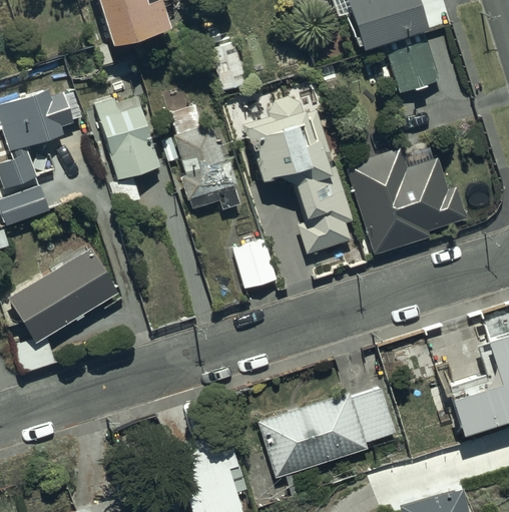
[(160,1),(159,0),(99,0),(115,49),(171,31),(162,1),(160,1)]
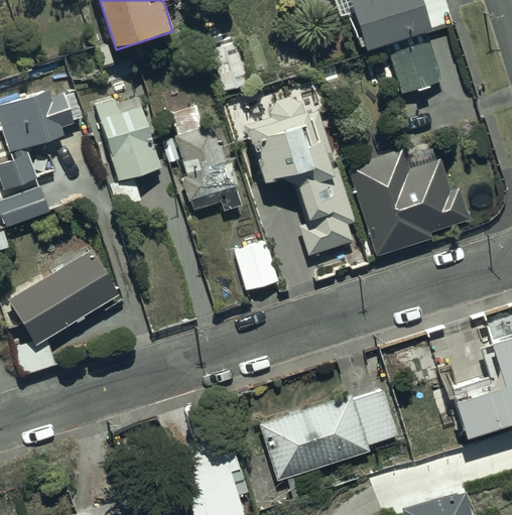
[(351,0),(350,1),(366,52),(432,31),(421,0),(351,0)]
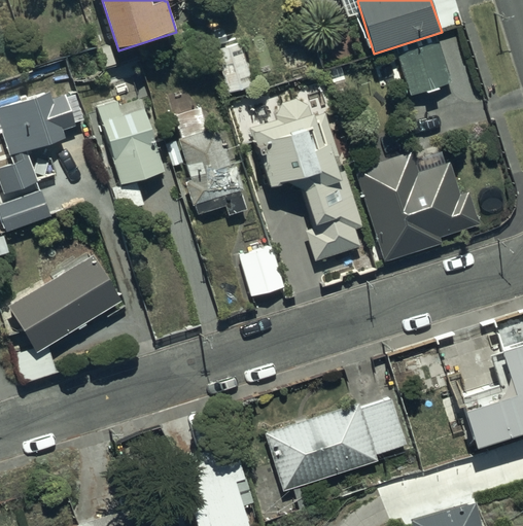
[(453,80),(440,41),(397,56),(412,95),(453,80)]
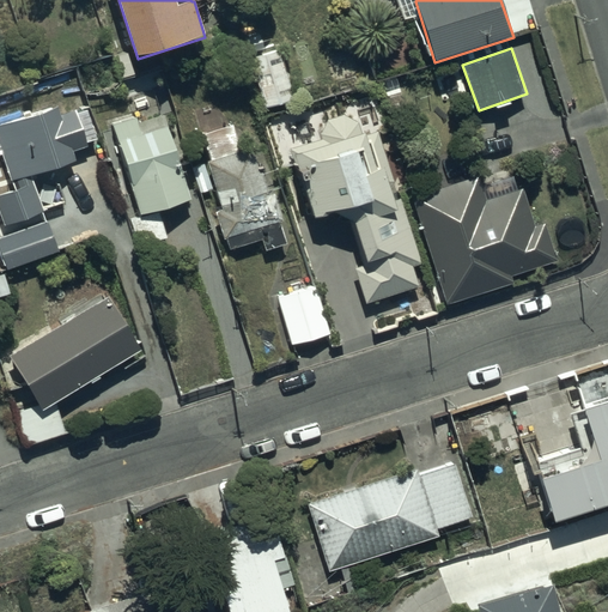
[(284,64),(279,50),(253,59),(267,108),(293,100),(290,86),(298,84),(291,61),(284,64)]
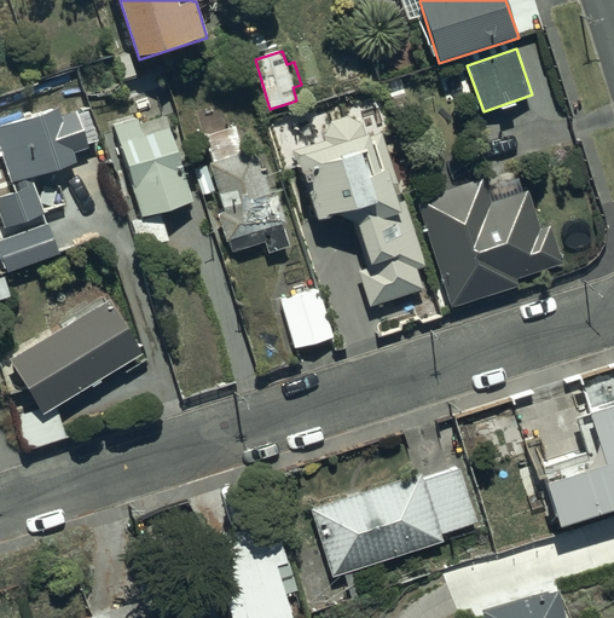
[(168,109),(115,123),(140,219),(133,220),(140,247),(171,238),(162,209),(193,202),(168,109)]
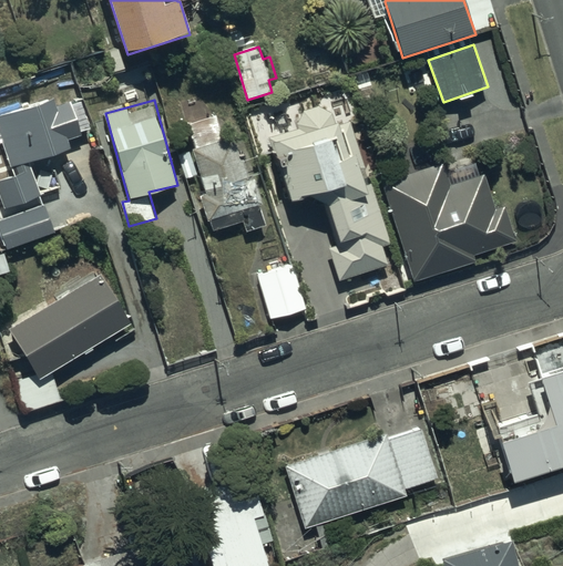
[(18,170),(33,165),(72,153),(70,144),(84,140),(83,136),(92,133),(84,106),(75,110),(74,105),(59,111),(57,103),(0,121),(2,130),(0,130),(0,147),(7,146),(14,171),(18,170)]
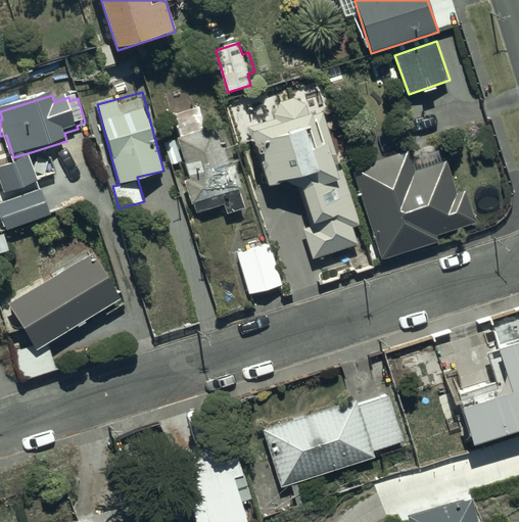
[(275,119),(248,127),(264,183),(279,179),(297,187),(309,226),(302,227),(311,257),(358,245),(352,227),(360,225),(335,138),(331,139),(323,112),(308,116),(304,105),(294,97),(280,101),(274,114),(275,119)]
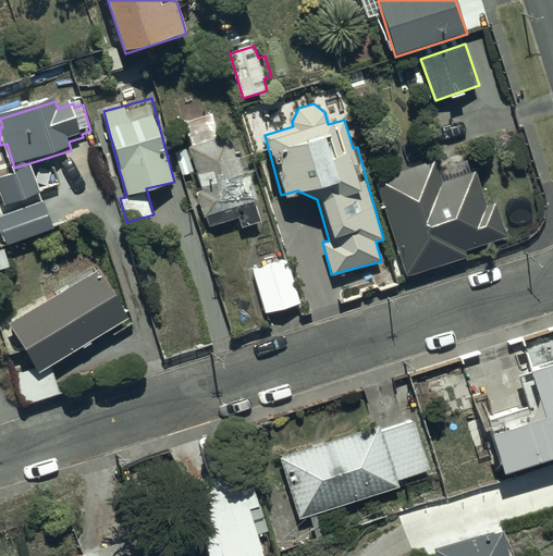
[(259,221),(232,135),(222,137),(218,125),(187,135),(191,146),(176,151),(184,174),(195,171),(201,190),(197,193),(209,227),(238,218),(242,226),(259,221)]
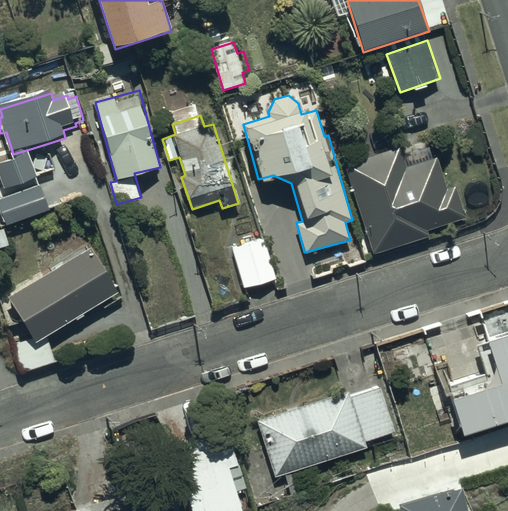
[(431,145),(401,155),(399,148),(344,166),(373,255),(428,237),(426,230),(465,218),(455,187),(447,189),(438,158),(436,159),(431,145)]
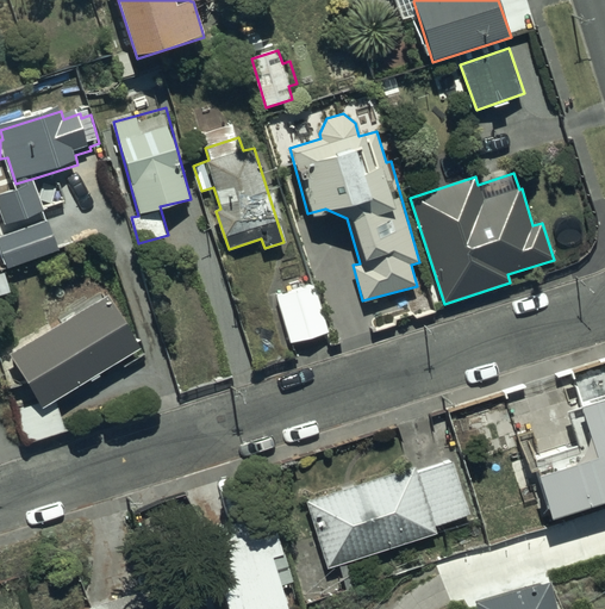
[(36,178),(19,182),(23,193),(1,200),(10,228),(48,216),(36,178)]
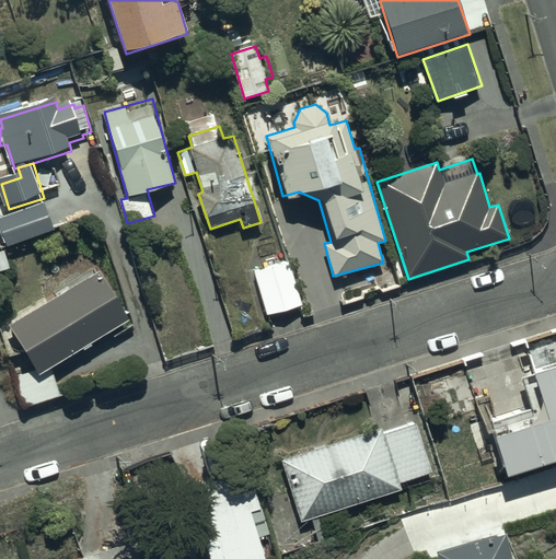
[(56,233),(48,206),(1,221),(10,248),(56,233)]
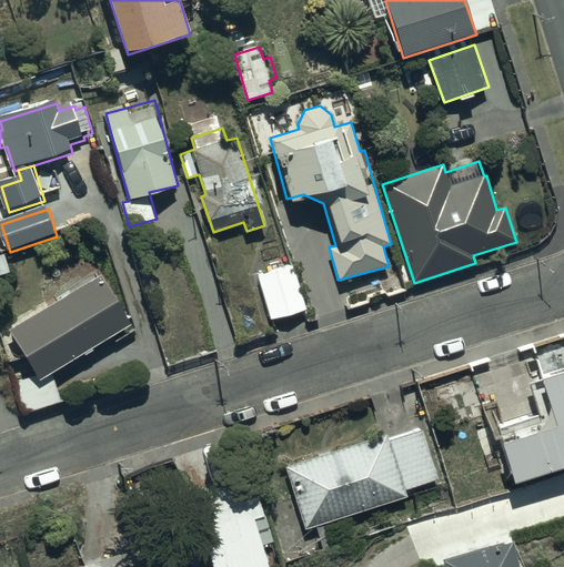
[(308,310),(294,266),(260,276),(272,320),(308,310)]
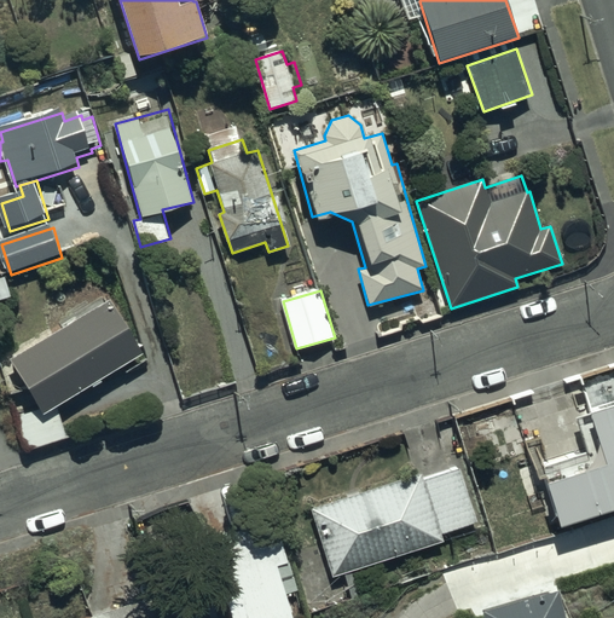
[(108,300),(10,361),(41,414),(140,353),(108,300)]
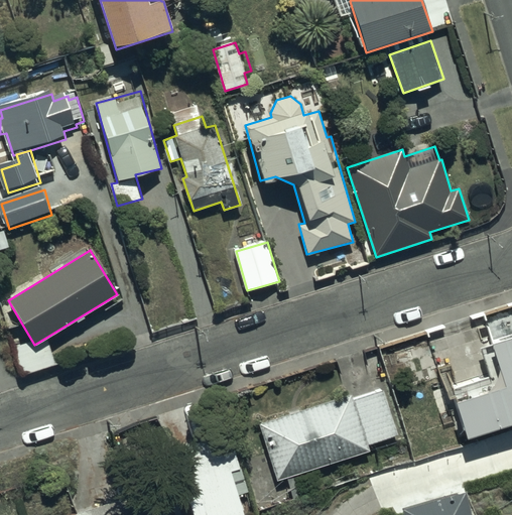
[(511,334),(486,343),(499,384),(449,400),(460,436),(511,419),(511,334)]
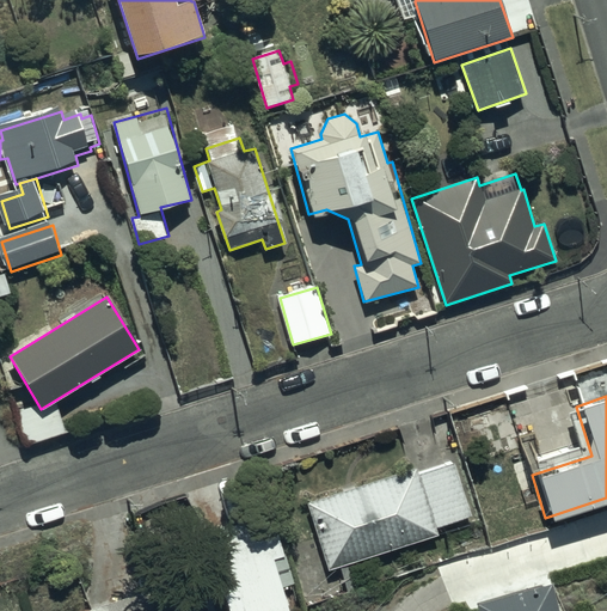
[(416,469),(307,502),(329,569),(439,535),(436,527),(471,517),(454,463),(418,474),(416,469)]
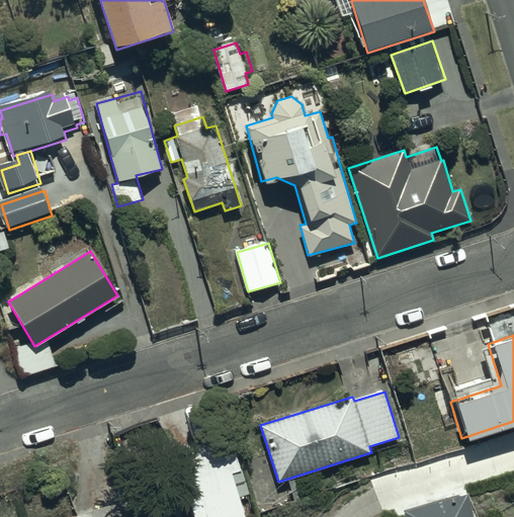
[(231,434),(174,451),(194,516),(246,516),(228,455),(237,453),(231,434)]
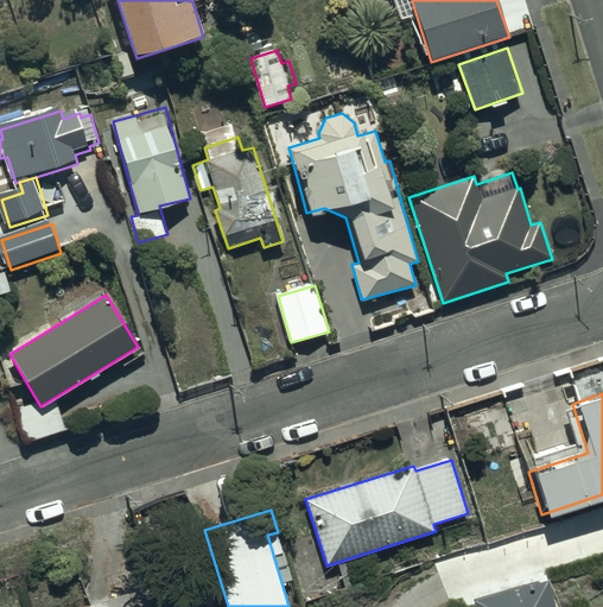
[(551,606),(541,577),(469,601),(470,606),(551,606)]
